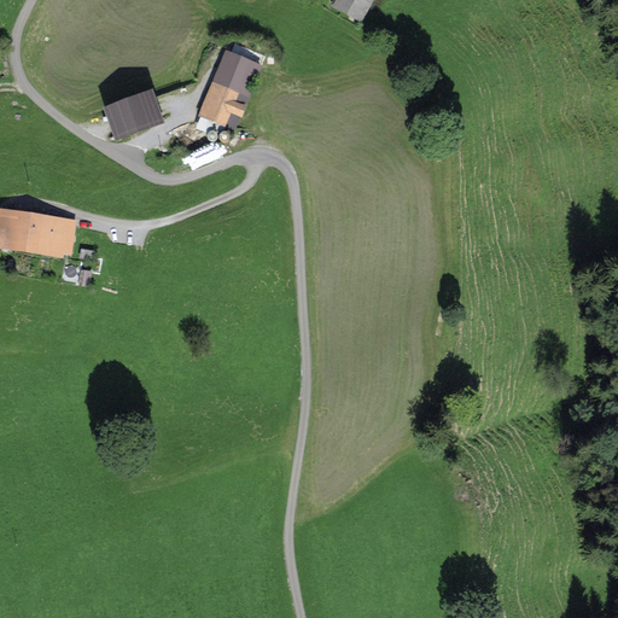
[(362,24),(375,0),(336,0),(332,9),(362,24)]
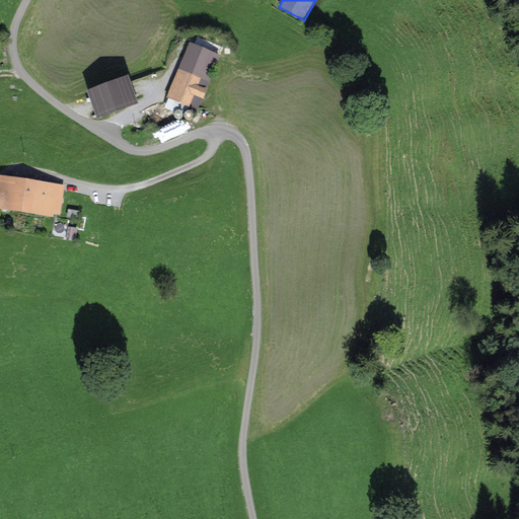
[(191,43),(166,99),(198,112),(221,56),(191,43)]
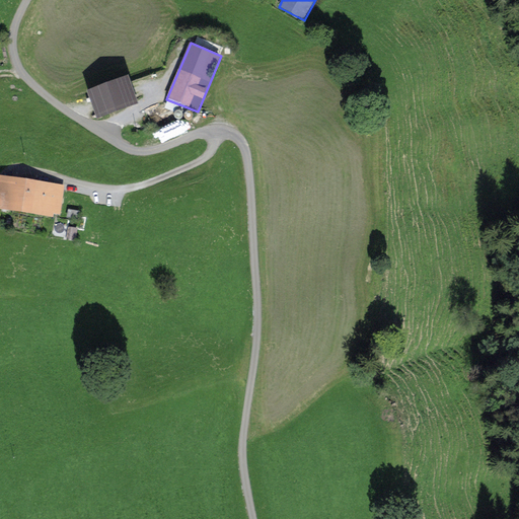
[(97,120),(139,104),(129,77),(87,92),(97,120)]
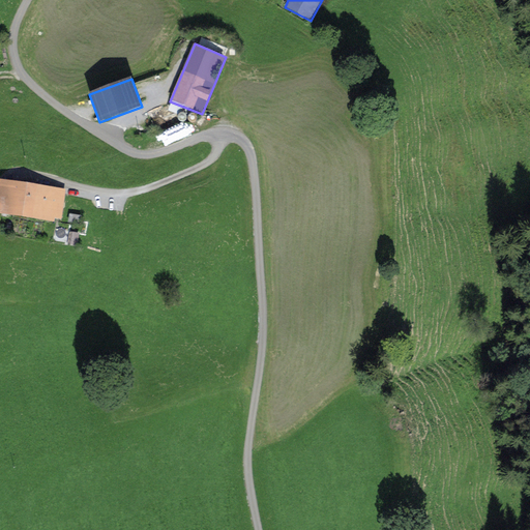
[(163,126),(172,143),(199,127),(189,111),(163,126)]
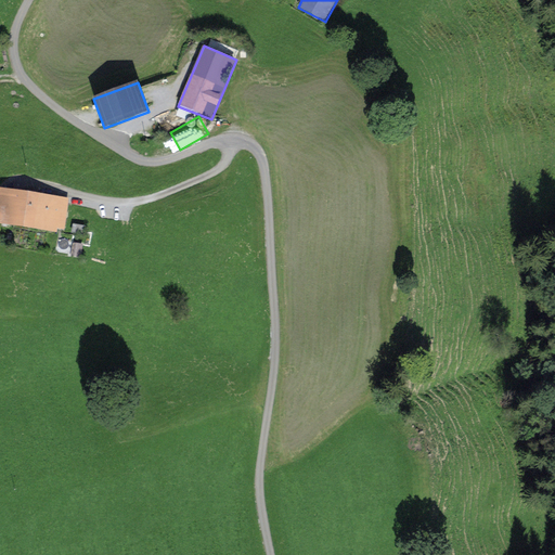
[(69,198),(0,188),(0,224),(57,233),(57,229),(65,230),(69,198)]
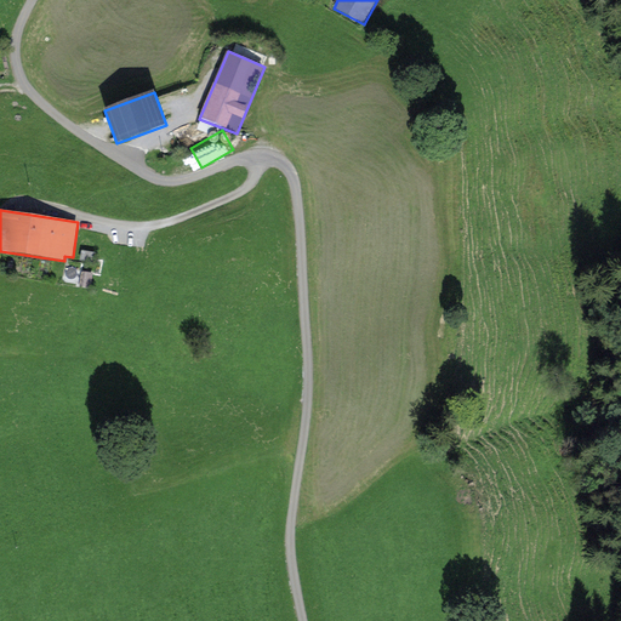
[(97,254),(81,250),(80,262),(95,265),(97,254)]
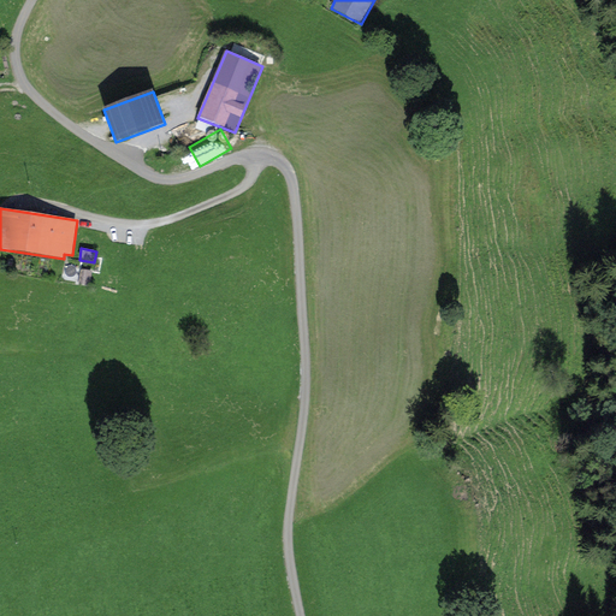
All buildings are outlined.
